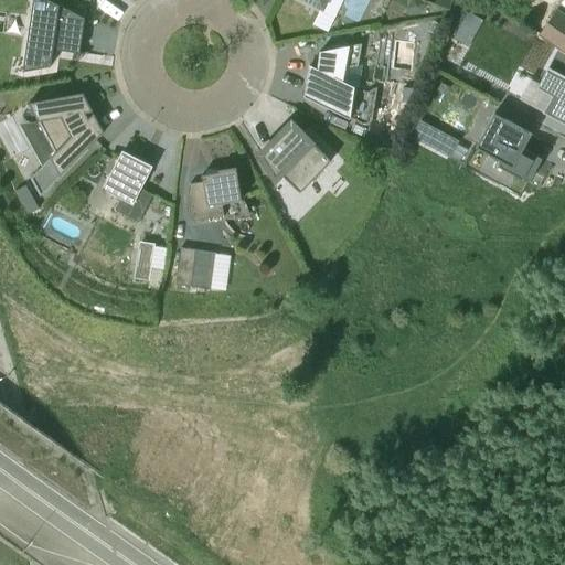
[(80,54),(85,19),(48,0),(33,0),(23,72),(51,67),(54,50),(80,54)]
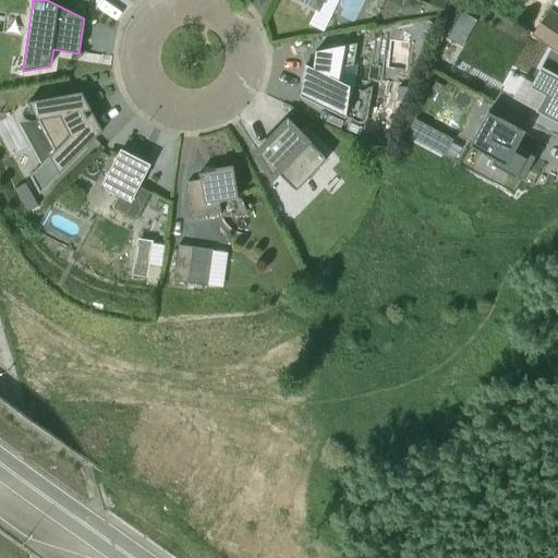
[(410,13),(415,12),(420,3),(413,0),(405,0),(402,10),(410,13)]
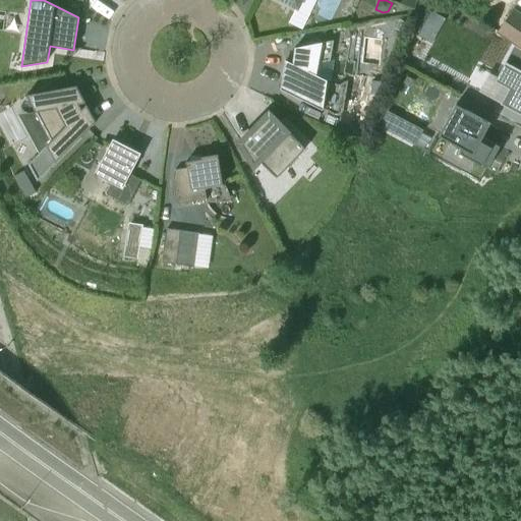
[(520,15),(513,10),(497,34),(515,46),(520,50),(520,15)]
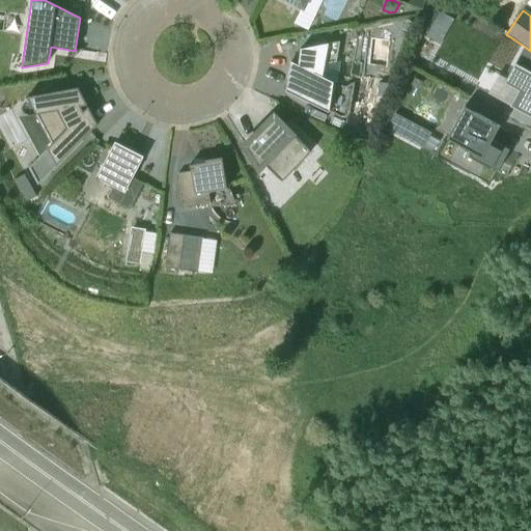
[(286,91),(329,112),(334,81),(323,77),(325,64),(337,61),(339,42),(301,49),(299,65),(290,61),(286,91)]
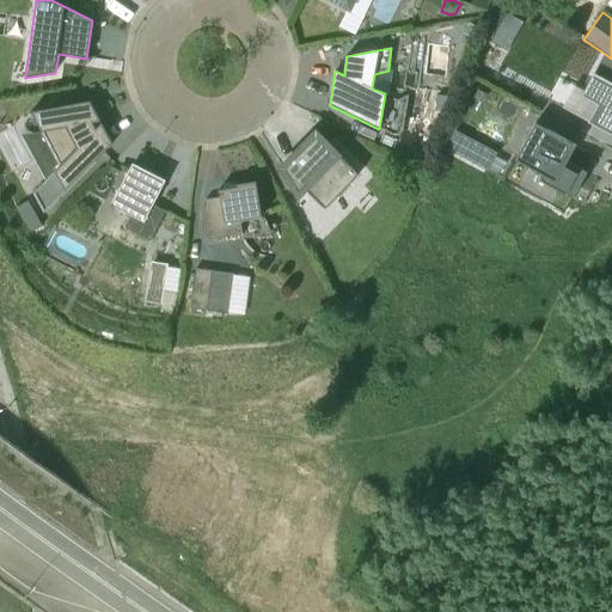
[(594,73),(573,114),(611,134),(611,59),(605,54),(594,73)]
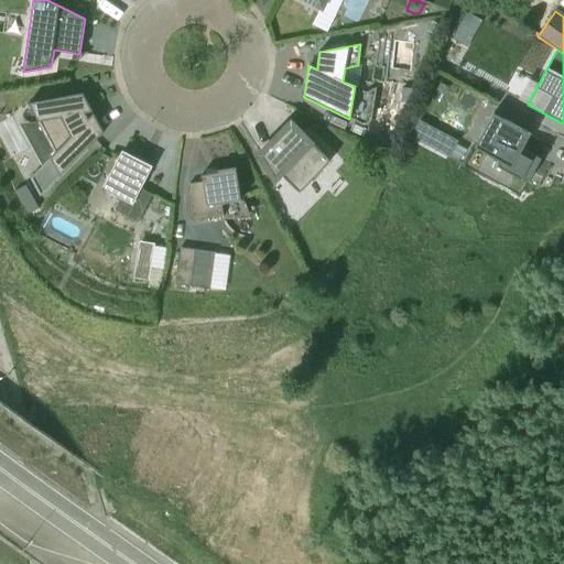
[(41,196),(104,132),(96,118),(90,122),(84,109),(91,108),(83,94),(29,104),(56,156),(30,177),(41,196)]
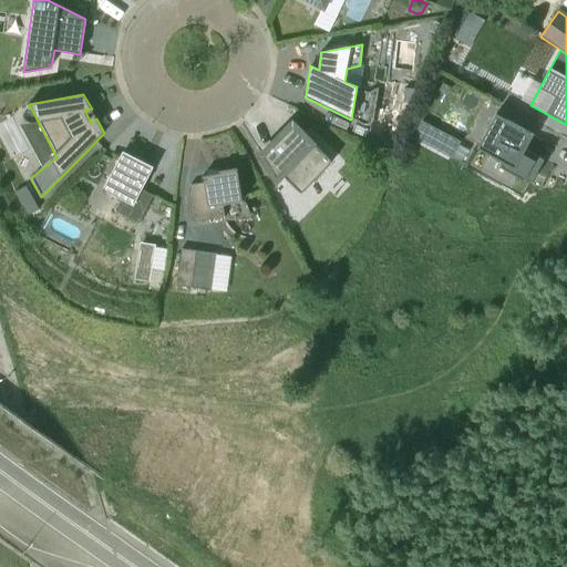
[(555,147),(495,114),(477,148),(502,162),(498,167),(531,185),(544,161),(525,151),(532,138),(554,150),(555,147)]
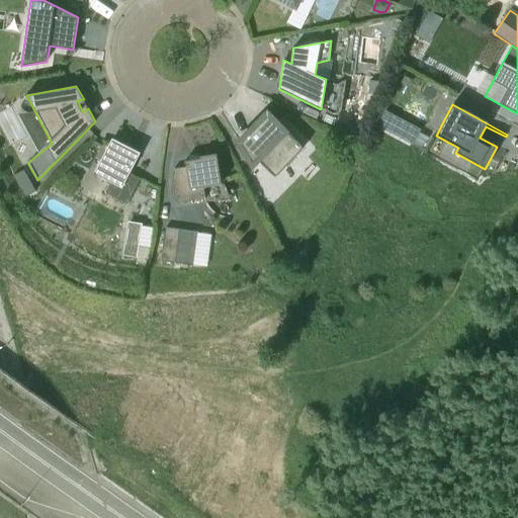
[(394,135),(402,119),(383,110),(375,124),(394,135)]
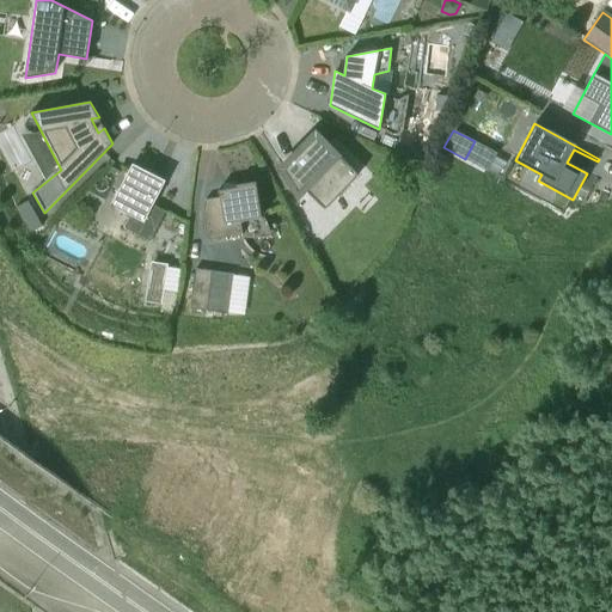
[(325,209),(359,175),(316,133),(282,169),(300,199),(306,193),(325,209)]
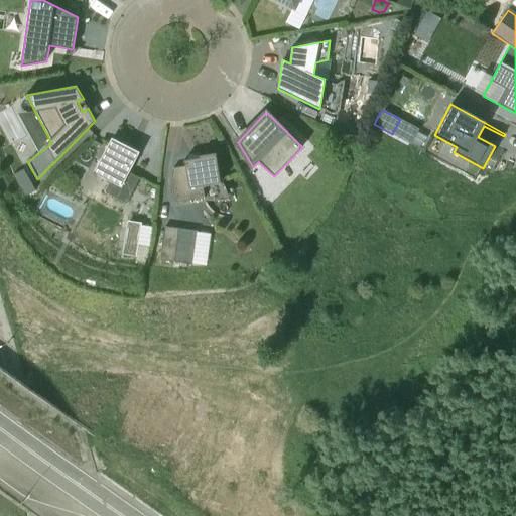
[(112,138),(94,172),(111,181),(105,191),(142,212),(149,159),(139,153),(140,152),(112,138)]
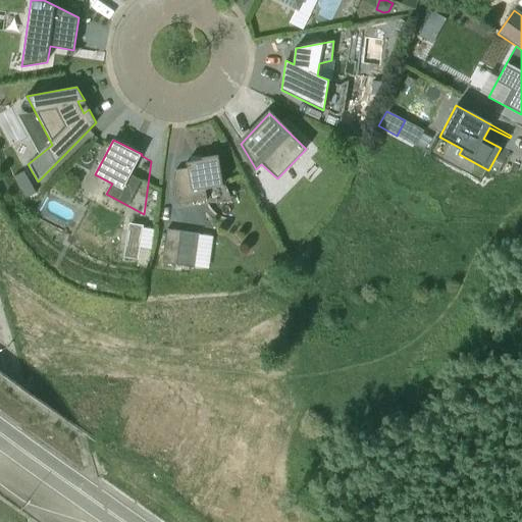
[(177,205),(207,200),(205,188),(223,185),(218,155),(202,157),(202,159),(187,162),(188,168),(175,170),(173,183),(177,205)]
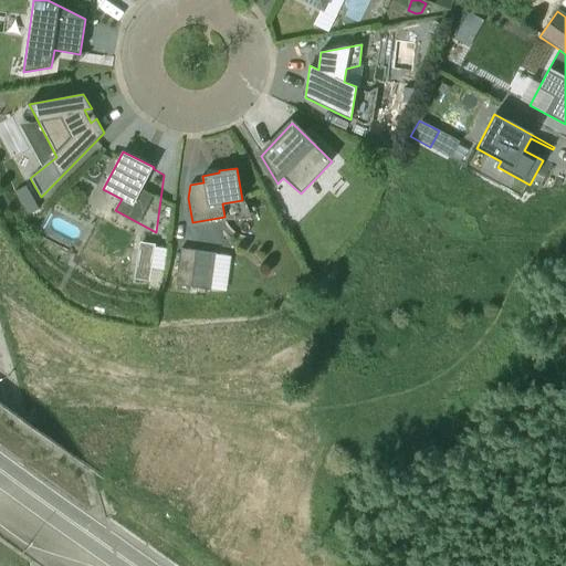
[(32,198),(19,205),(24,216),(38,209),(32,198)]
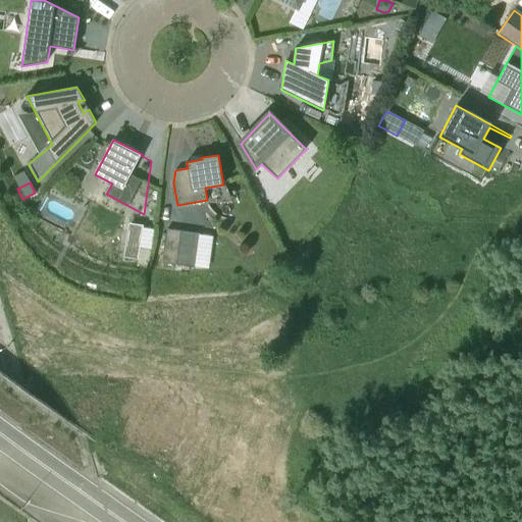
[(167,228),(162,262),(194,267),(199,233),(167,228)]
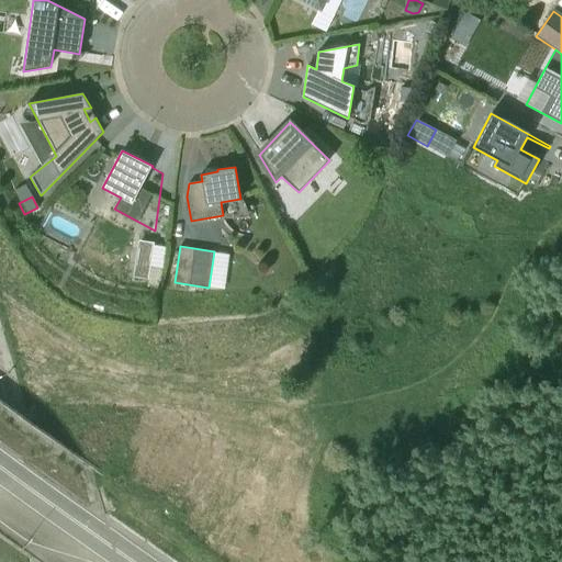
[(133,277),(148,280),(150,267),(135,265),(133,277)]
